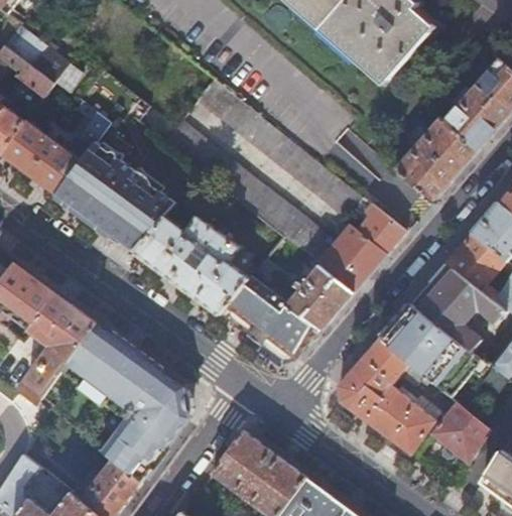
[(14,0),(0,0),(0,9),(5,13),(14,0)]
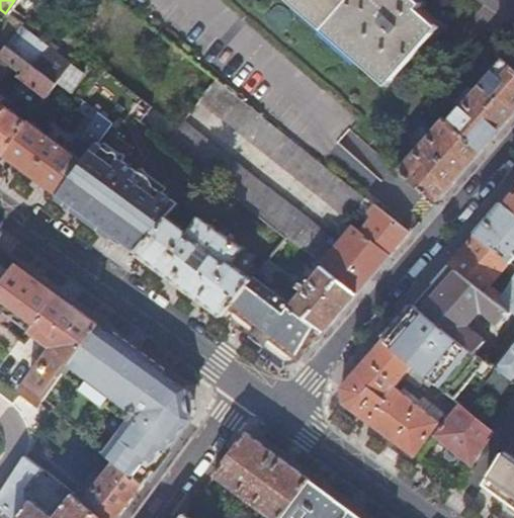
[(285,0),(388,87),(437,28),(416,9),(423,0),(285,0)]
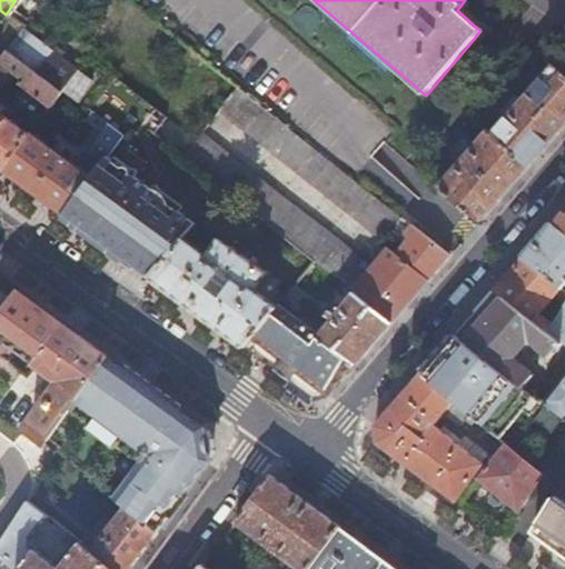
[(65,62),(18,27),(2,48),(55,87),(59,81),(53,77),(65,62)]
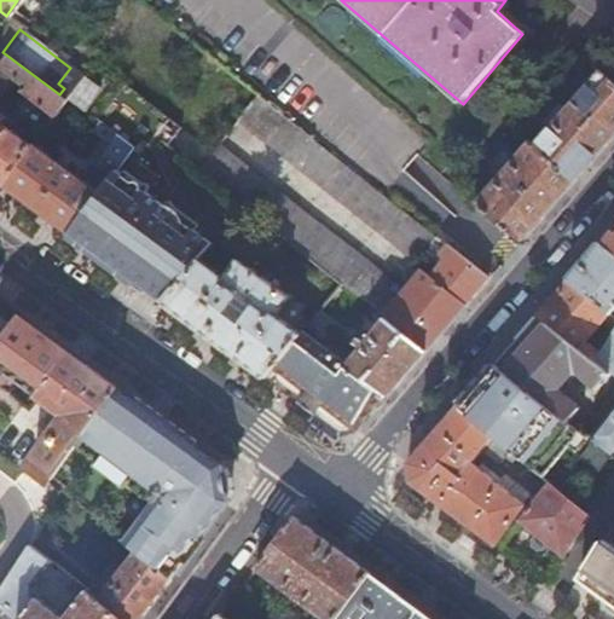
[(577,50),(565,64),(572,71),(585,57),(577,50)]
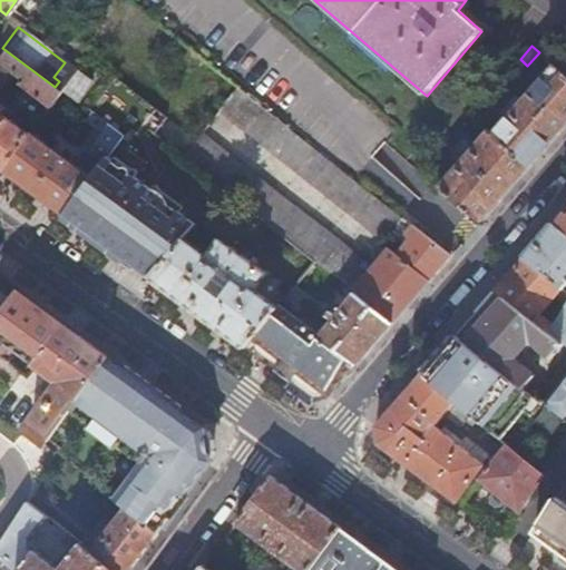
[(46,106),(58,90),(55,87),(2,48),(0,51),(0,167),(25,134),(0,115),(0,109),(1,108),(0,107),(0,82),(9,71),(18,77),(13,82),(46,106)]
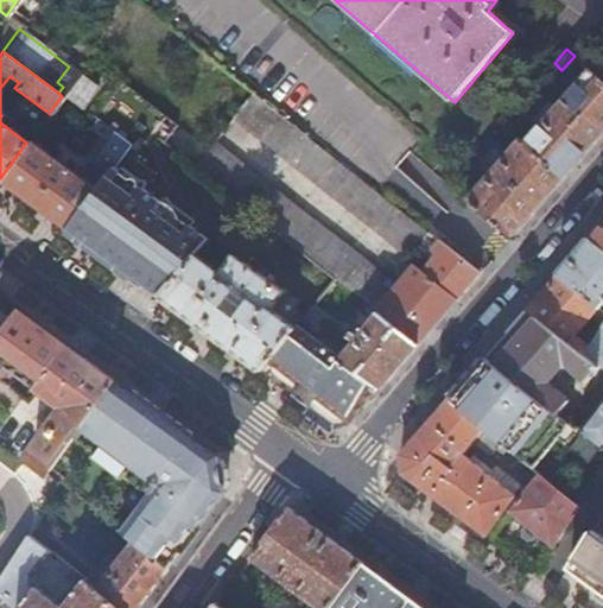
[(462,198),(508,235),(571,164),(602,126),(602,81),(601,80),(586,67),(551,105),(545,100),(527,120),(529,122),(462,198)]
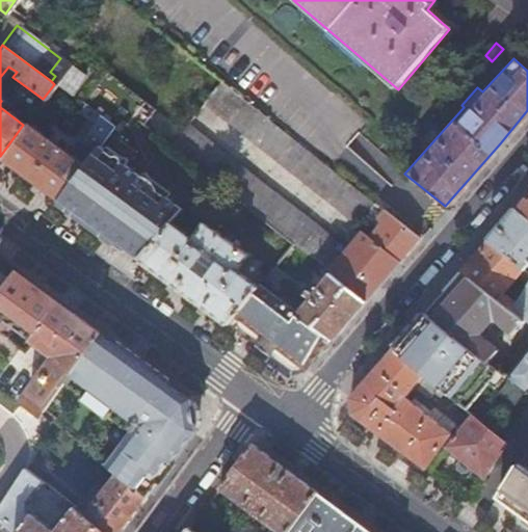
[(355,224),(371,202),(304,148),(217,80),(200,102),(355,224)]
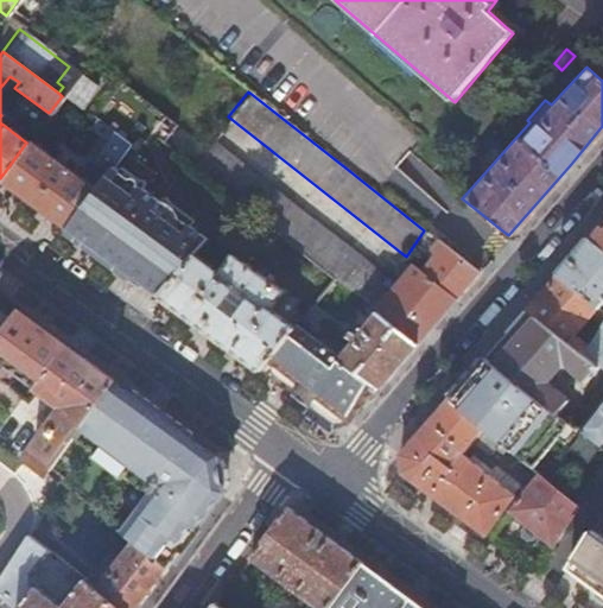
[(126,144),(110,132),(77,177),(44,152),(59,131),(44,120),(26,143),(0,178),(0,183),(18,196),(62,228),(91,190),(110,165),(126,144)]
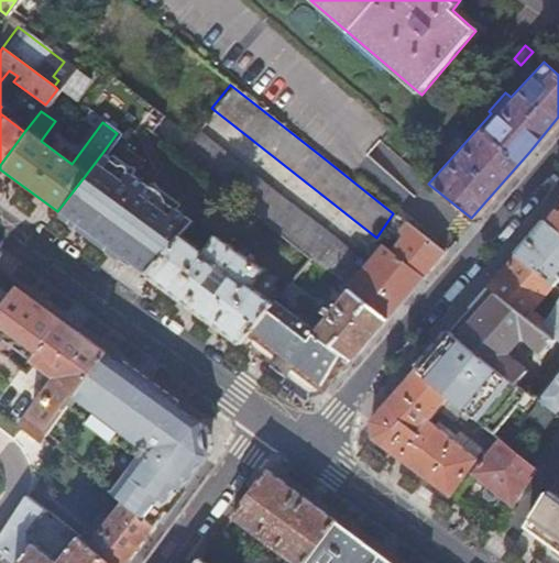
[(365,266),(193,132),(175,154),(240,205),(307,257),(347,288),(348,289),(365,266)]
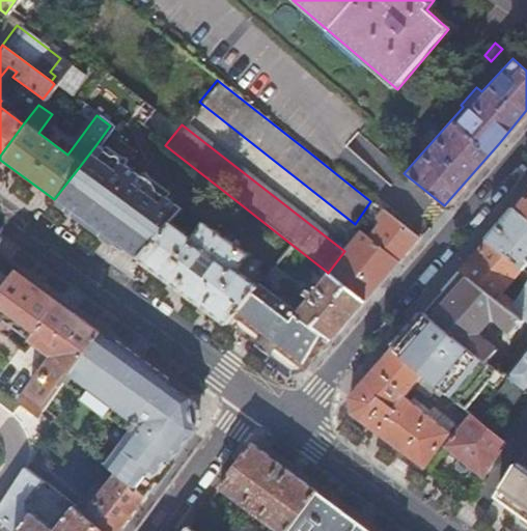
[(110,241),(135,258),(167,221),(178,206),(147,185),(148,183),(96,144),(80,166),(54,199),(74,214),(110,241)]
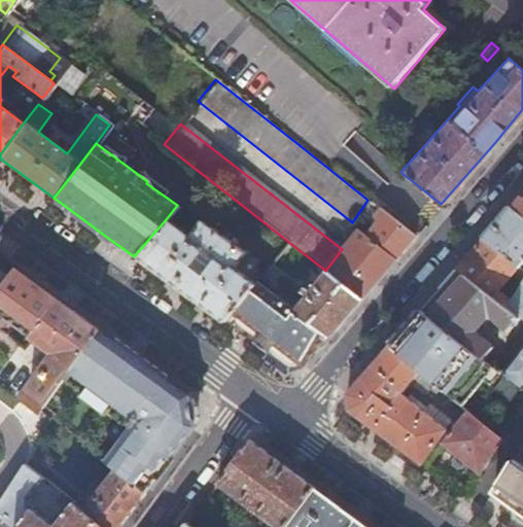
[(522,189),(509,206),(522,216),(522,189)]
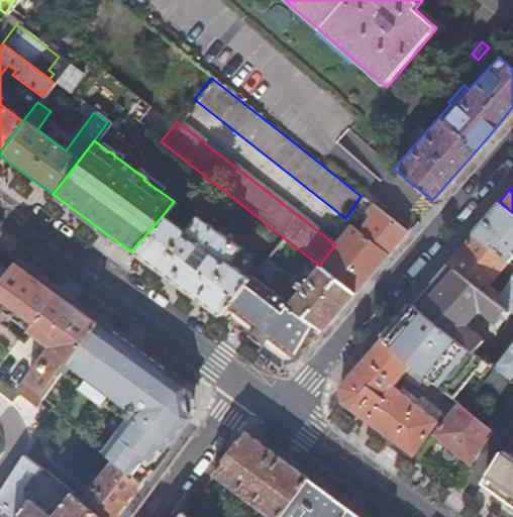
[(282,236),(220,188),(206,205),(205,206),(214,214),(222,204),(266,237),(248,261),(258,268),(282,236)]
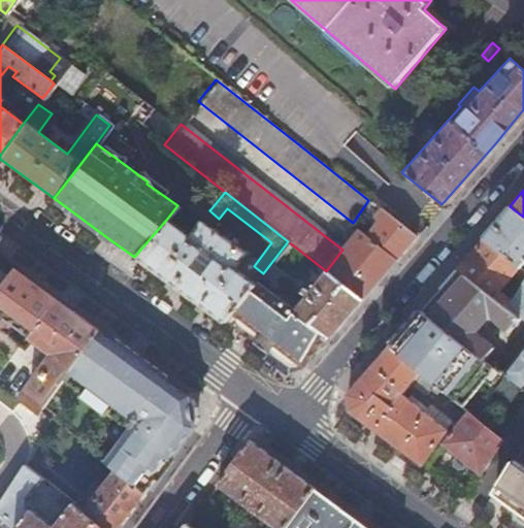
[(490,229),(483,237),(518,266),(523,260),(523,217),(510,206),(490,229)]
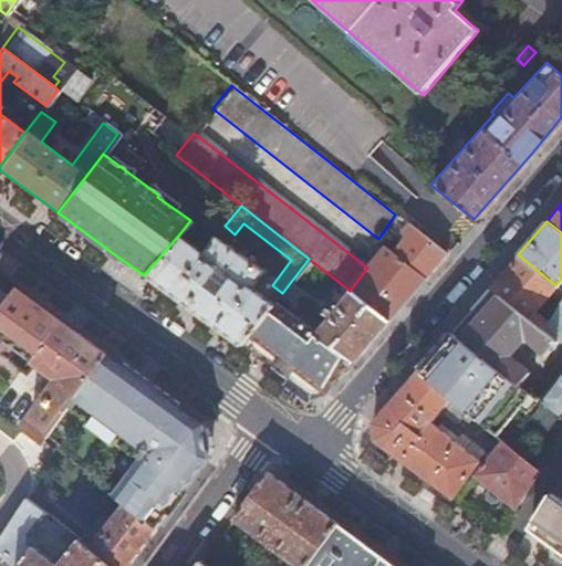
[(428,271),(445,253),(405,222),(397,231),(402,234),(389,250),(424,278),(428,271)]
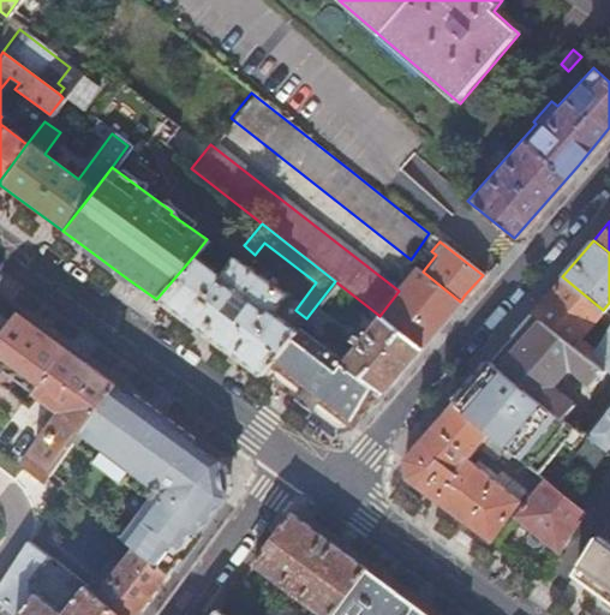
[(208,338),(258,375),(267,364),(268,364),(269,364),(295,330),(269,311),(282,293),(231,256),(217,274),(193,256),(156,299),(208,338)]
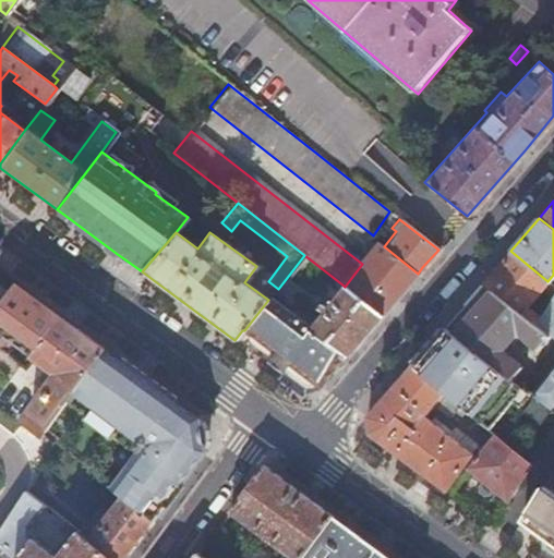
[(408,283),(418,274),(384,246),(381,244),(372,255),(346,288),(381,315),(399,293),(408,283)]
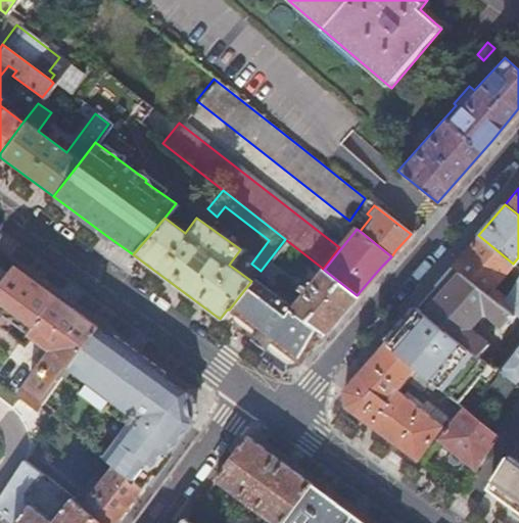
[(472,242),(451,267),(498,303),(500,301),(504,295),(491,286),(513,264),(478,235),(472,242)]
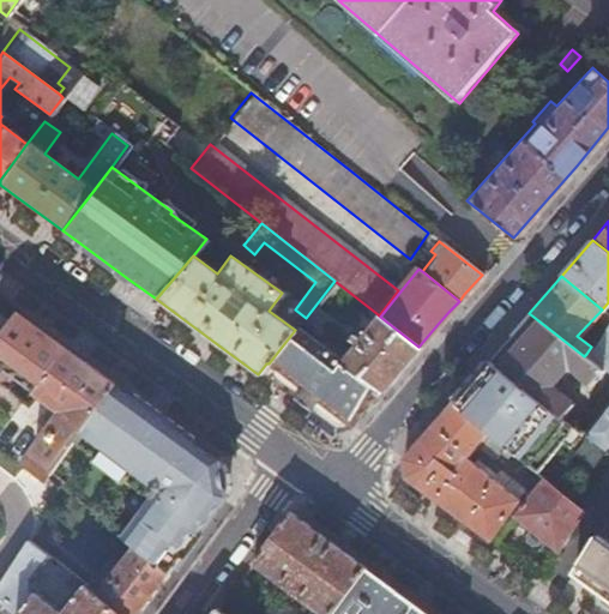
[(338,323),(348,304),(329,294),(319,313),(338,323)]
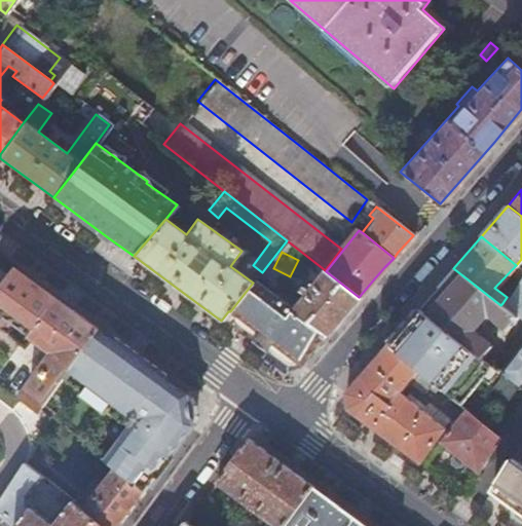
[(3,280),(0,285),(0,312),(2,314),(4,311),(14,320),(12,322),(27,333),(28,334),(54,296),(20,271),(12,266),(6,274),(2,279),(3,280)]
